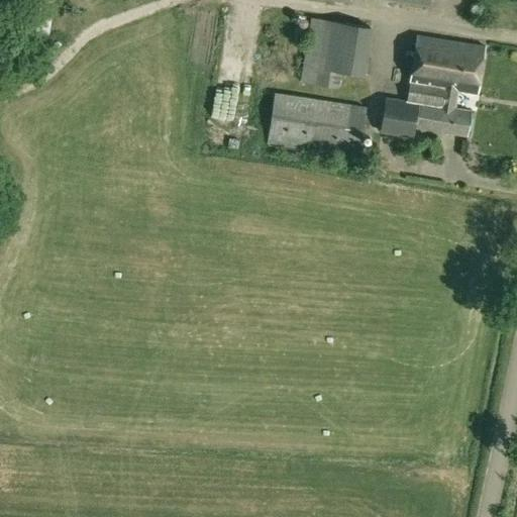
[(299,82),(337,89),(340,73),(364,76),(372,27),(310,18),(299,82)]
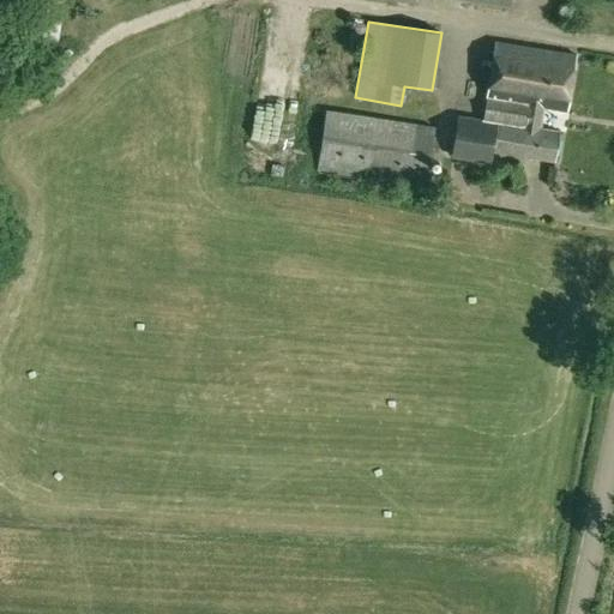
[(451,158),(491,163),(493,151),(517,155),(554,161),(559,132),(539,128),(542,107),(567,110),(576,55),(495,42),(482,120),(458,116),(452,150),(451,158)]
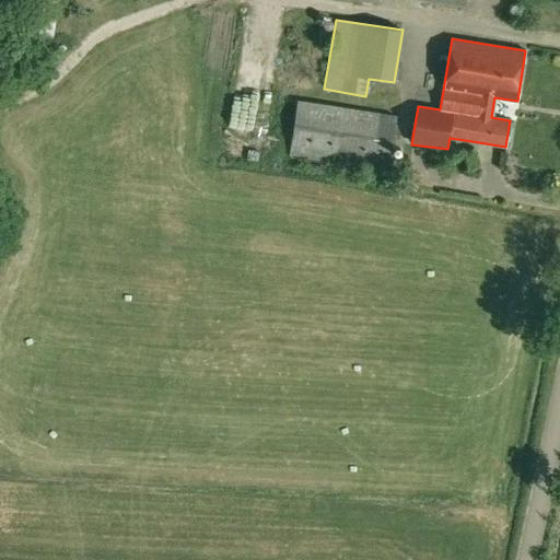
[(290,155),(389,170),(397,115),(296,102),(290,155)]
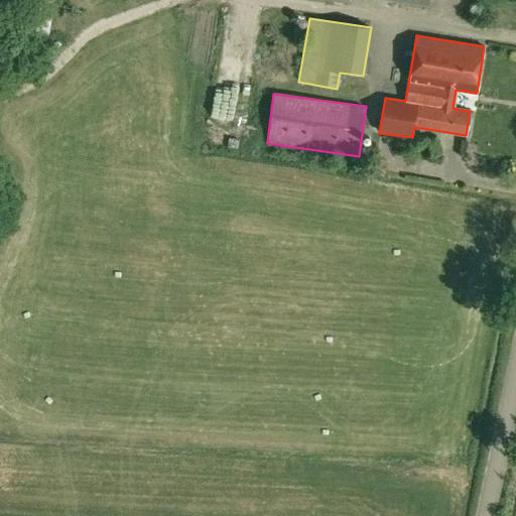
[(219,125),(221,149),(245,147),(243,123),(219,125)]
